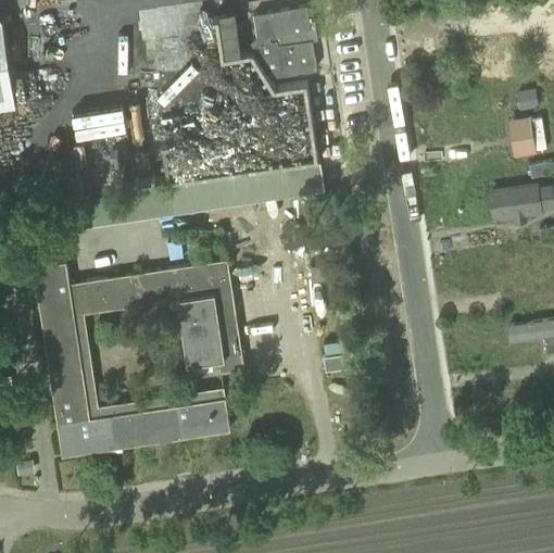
[(251,15),(254,38),(249,42),(271,77),(279,76),(315,71),(311,41),(316,40),(313,21),(306,22),(304,7),(251,15)]
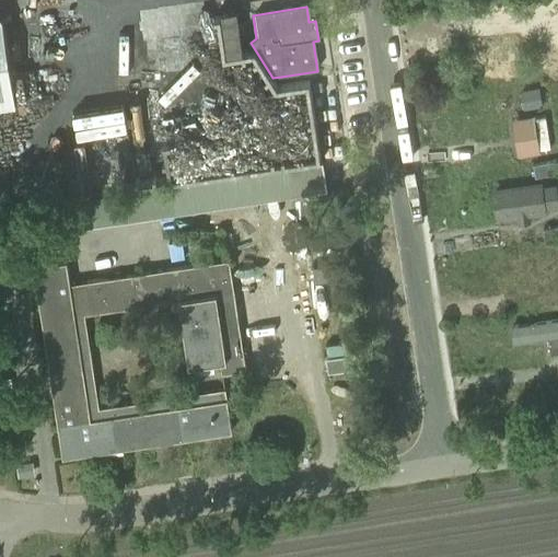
[(218,13),(222,58),(250,56),(245,10),(218,13)]
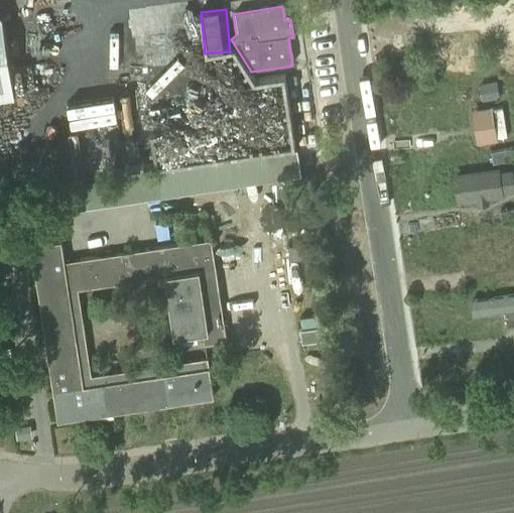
[(0,16),(0,97),(12,96),(0,16)]
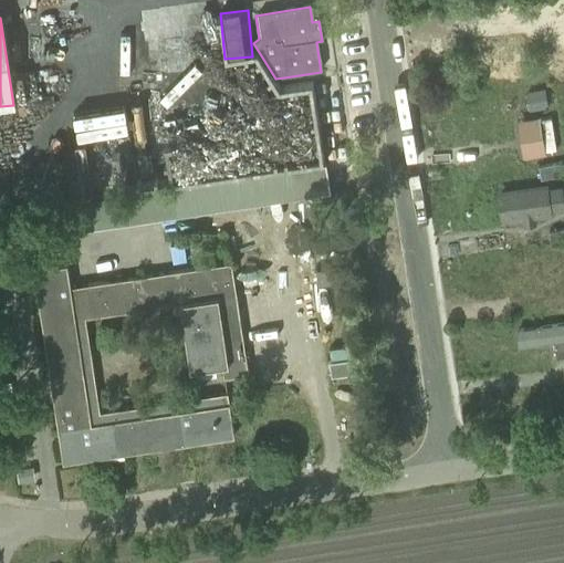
[(229,112),(218,114),(210,81),(168,91),(176,122),(190,118),(194,132),(231,123),(229,112)]
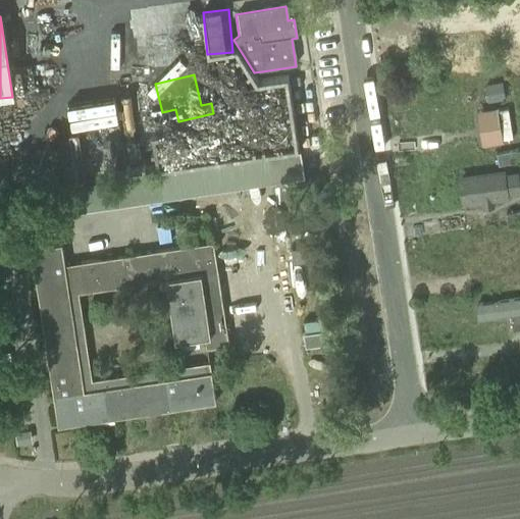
[(80,83),(81,107),(116,105),(114,81),(80,83)]
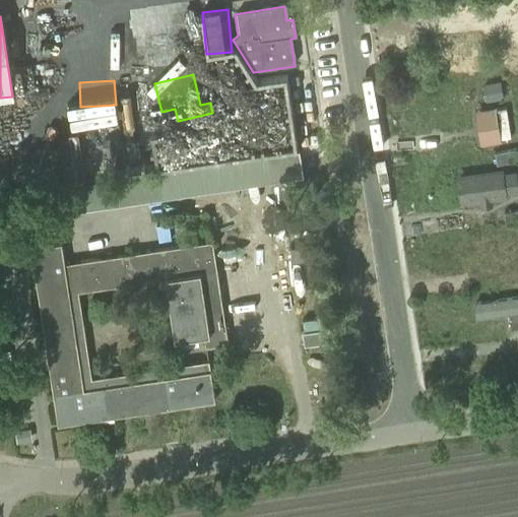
[(488,102),(506,100),(504,82),(486,85),(488,102)]
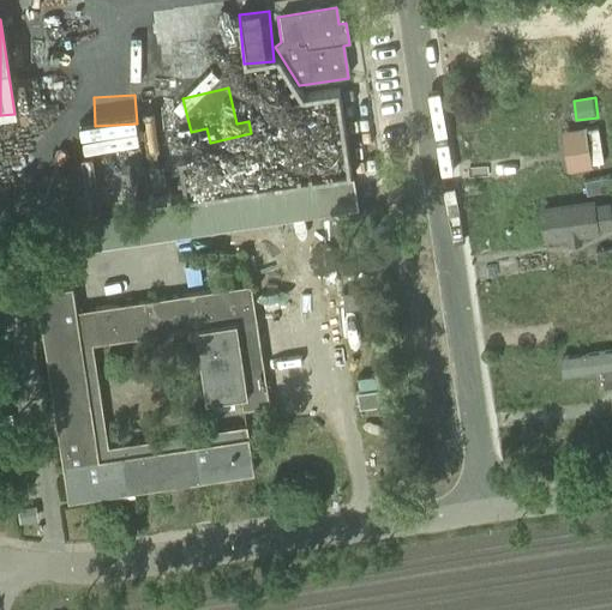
[(568,139),(573,174),(594,171),(589,137),(568,139)]
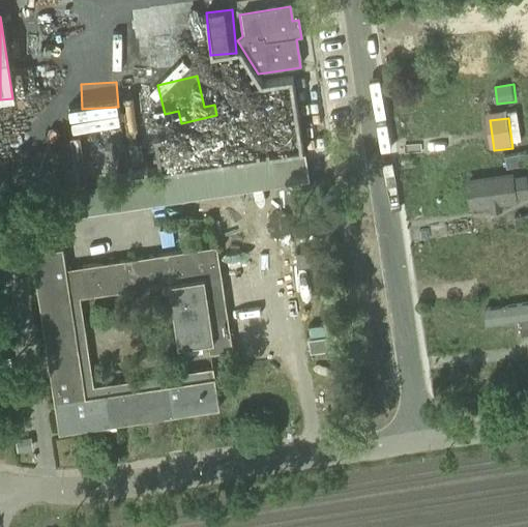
[(159,138),(166,170),(185,166),(180,135),(159,138)]
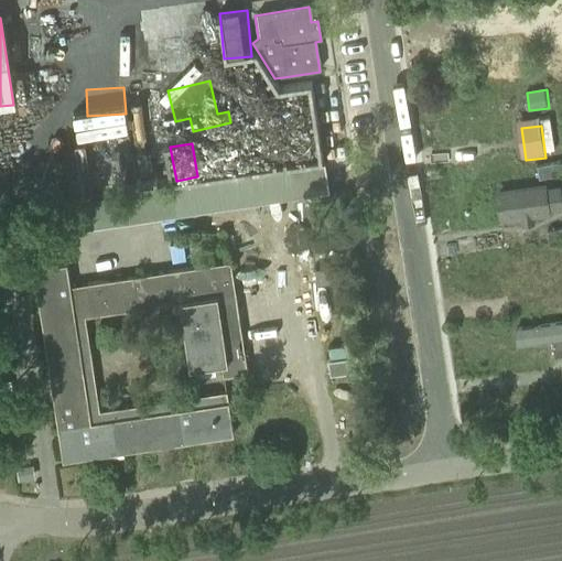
[(561,176),(561,163),(536,169),(538,182),(561,176)]
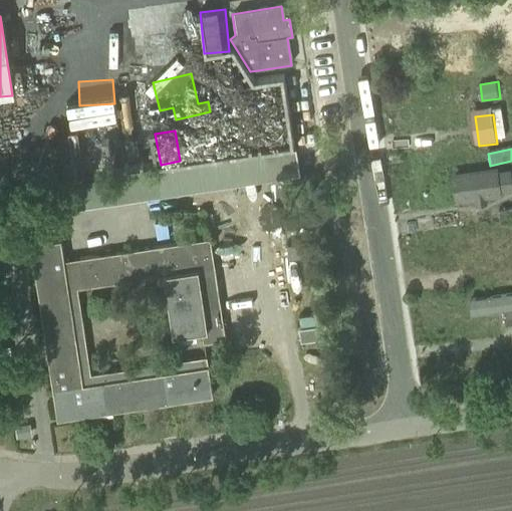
[(455,194),(456,203),(496,197),(496,194),(496,193),(508,191),(506,175),(494,176),(493,172),(452,178),(455,194)]
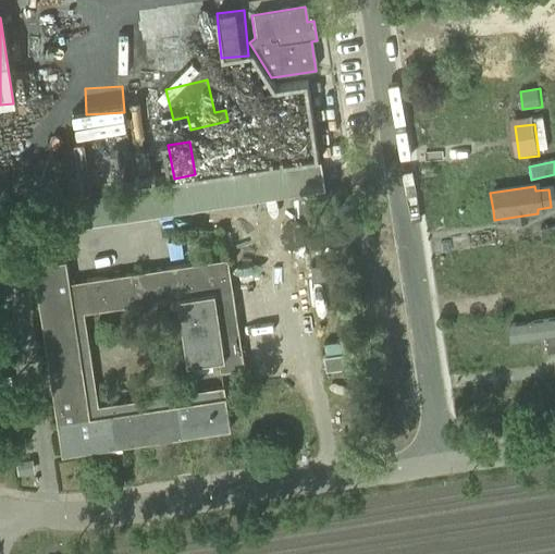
[(232,257),(258,255),(255,223),(229,225),(232,257)]
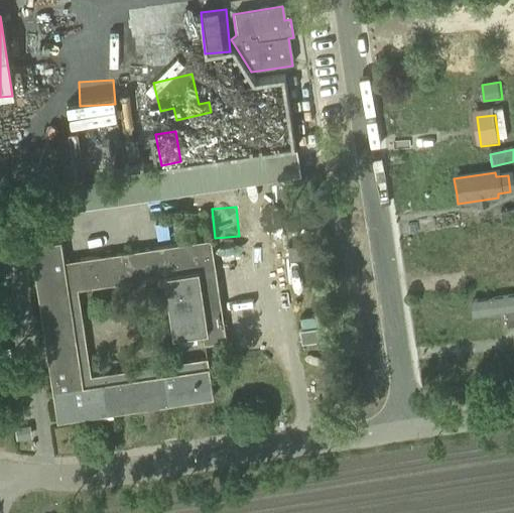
[(513,211),(499,214),(501,225),(513,223),(513,211)]
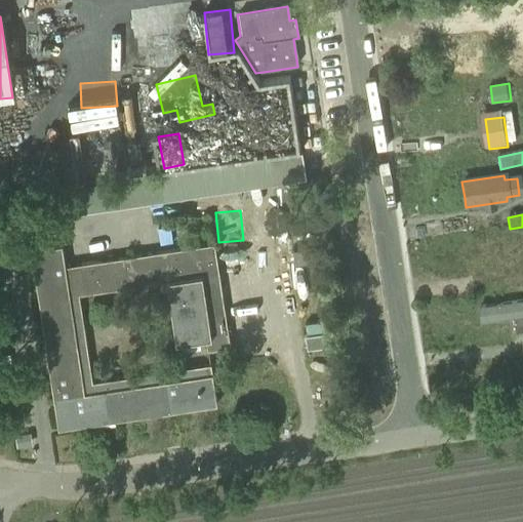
[(165,283),(217,275),(213,246),(63,269),(59,247),(30,251),(56,430),(109,423),(103,383),(90,385),(77,296),(165,283)]
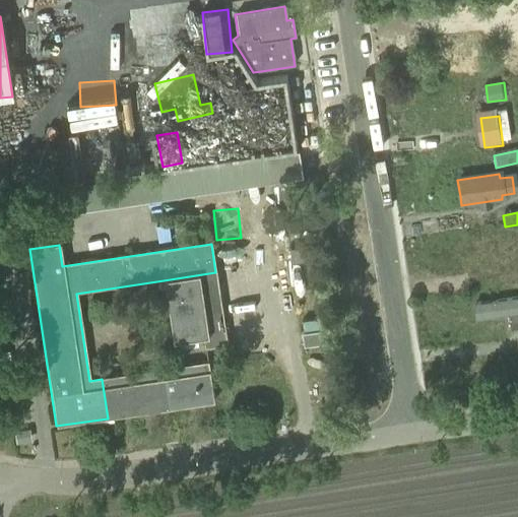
[(227,345),(215,272),(164,280),(173,342),(202,337),(203,348),(227,345)]
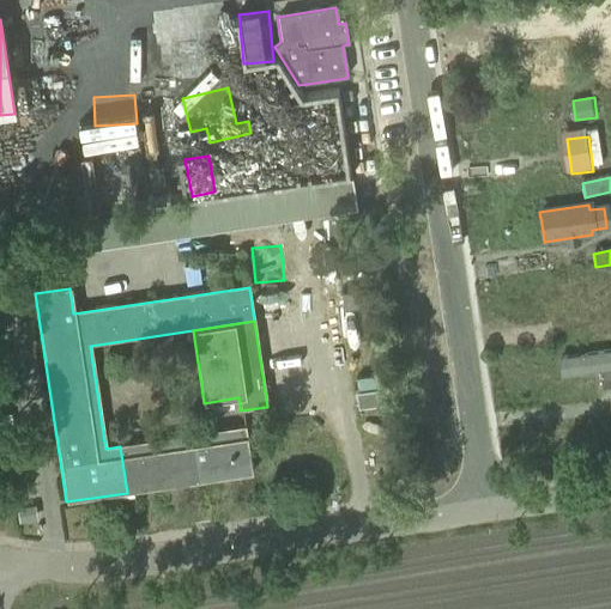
[(610,352),(557,359),(560,378),(598,372),(600,389),(610,388),(610,352)]
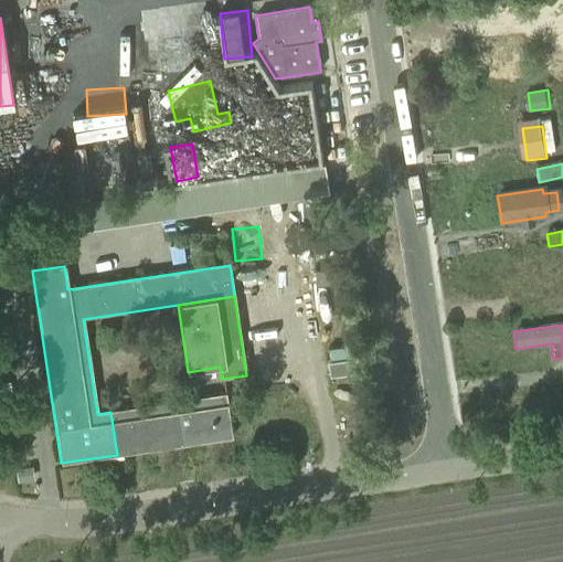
[(224,394),(110,412),(117,455),(231,437),(224,394)]
